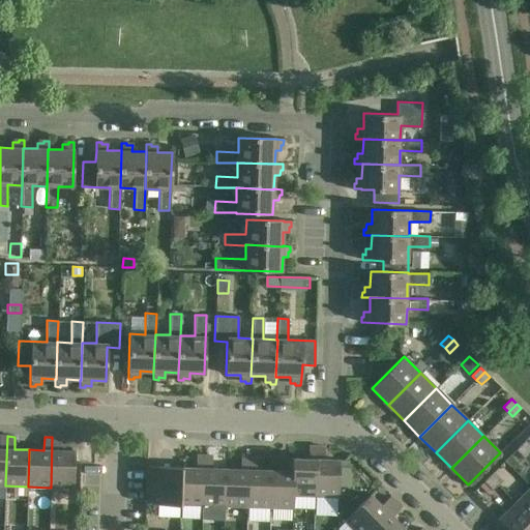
[(59,438),(52,437),(51,488),(74,488),(75,450),(59,450),(59,438)]
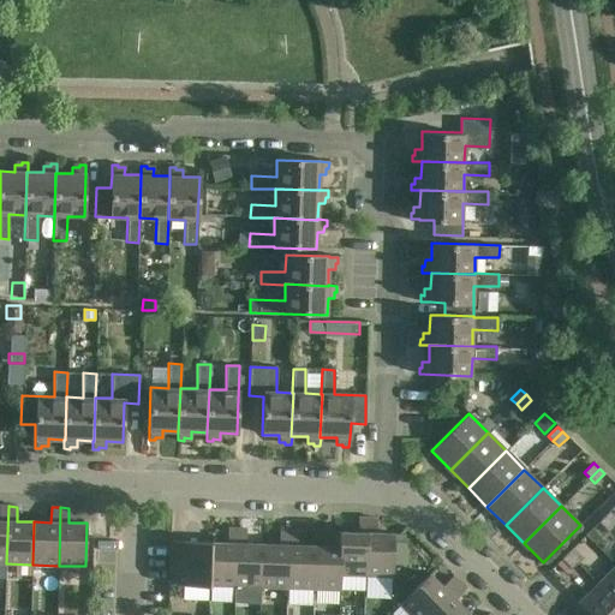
[(604,518),(613,527),(614,524),(614,517),(609,512),(604,518)]
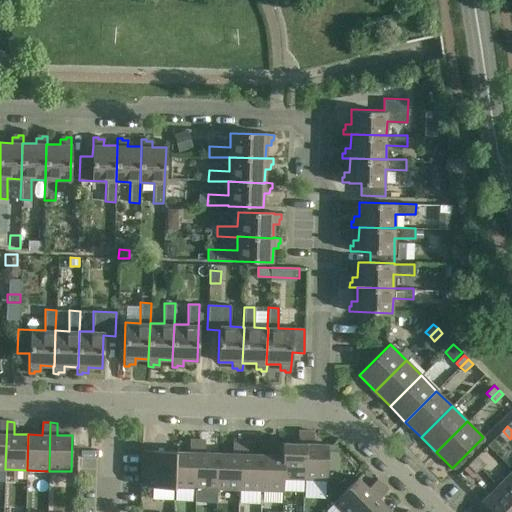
[(510,439),(503,431),(498,435),(506,443),(510,439)]
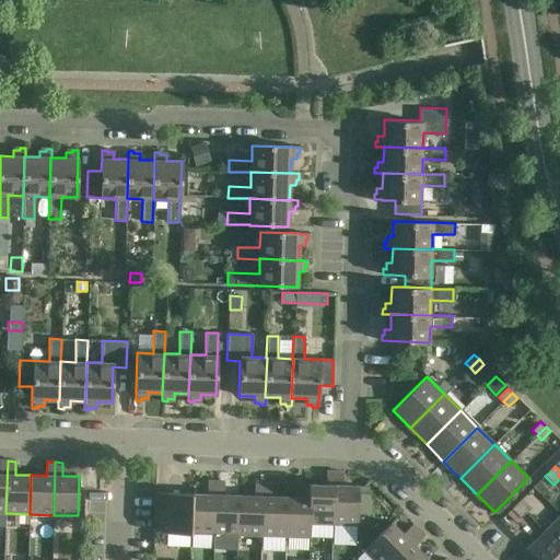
[(311,524),(334,525),(335,473),(327,473),(326,486),(311,486),(310,524),(311,524)]
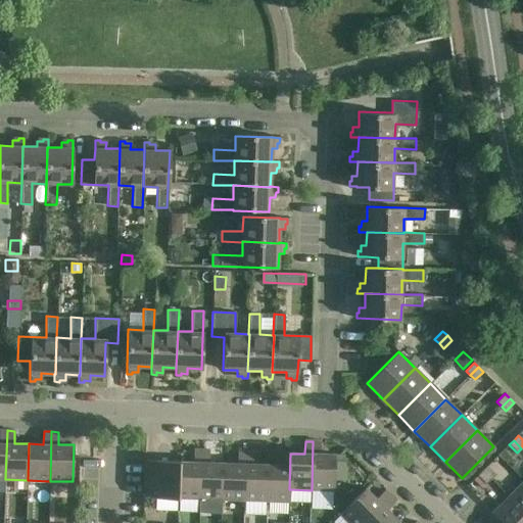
[(313,441),(312,490),(334,491),(335,455),(320,454),(320,441),(313,441)]
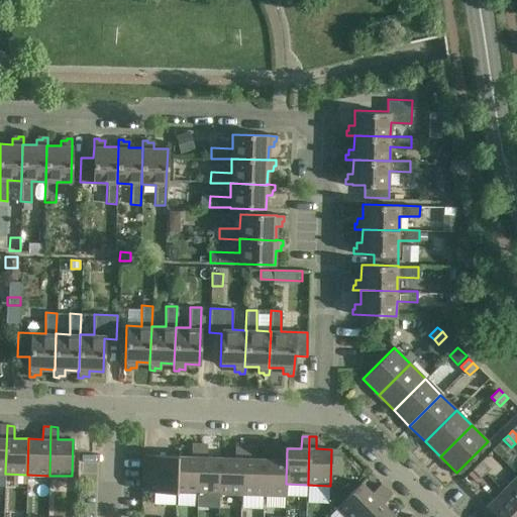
[(176,493),(198,494),(199,445),(192,445),(191,457),(177,457),(176,493)]
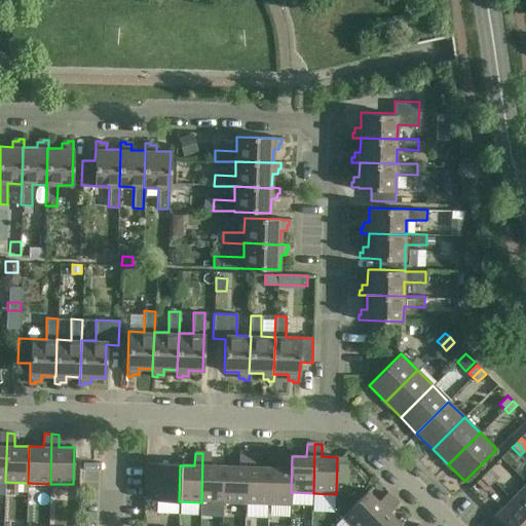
[(201,502),(200,515),(223,516),(223,503),(224,466),(210,466),(211,453),(202,453),(201,502)]
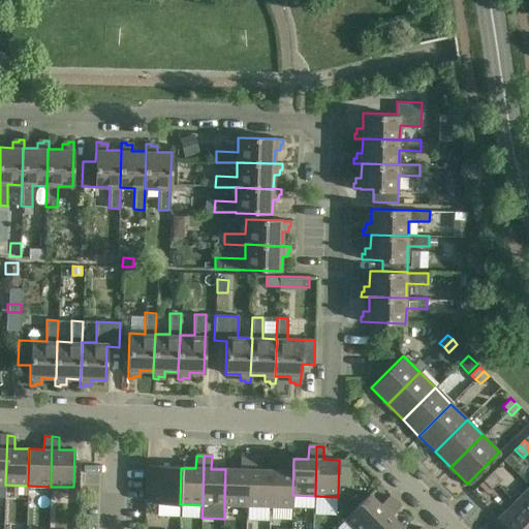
[(224,506),(247,506),(249,457),(241,457),(241,469),(225,469),(224,506)]
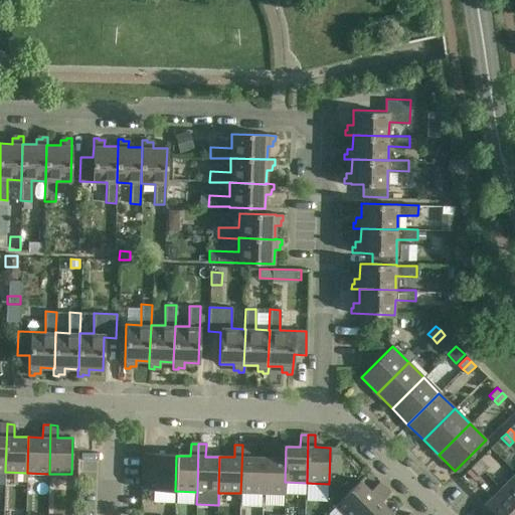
[(240,493),(263,494),(264,458),(249,458),(249,445),(242,445),(240,493)]
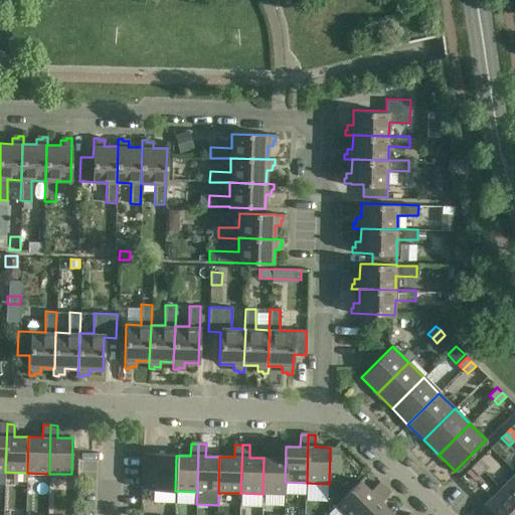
[(264,458),(263,494),(285,495),(286,482),(285,482),(286,447),(278,446),(278,459),(264,458)]
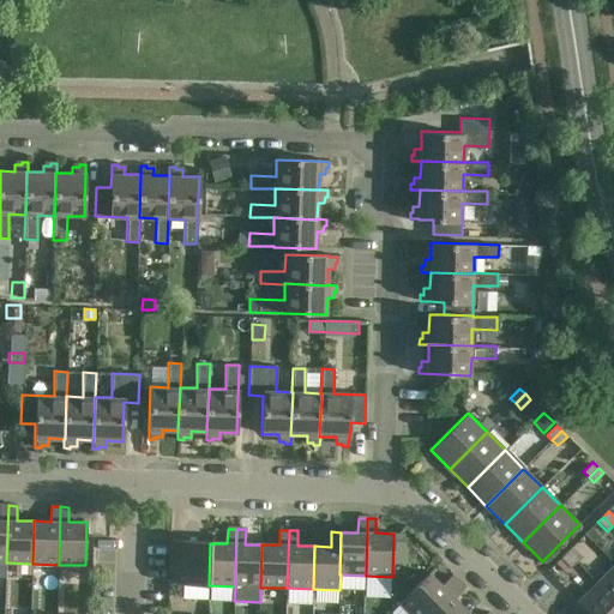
[(182,585),(209,585),(210,543),(170,542),(169,575),(182,575),(182,585)]
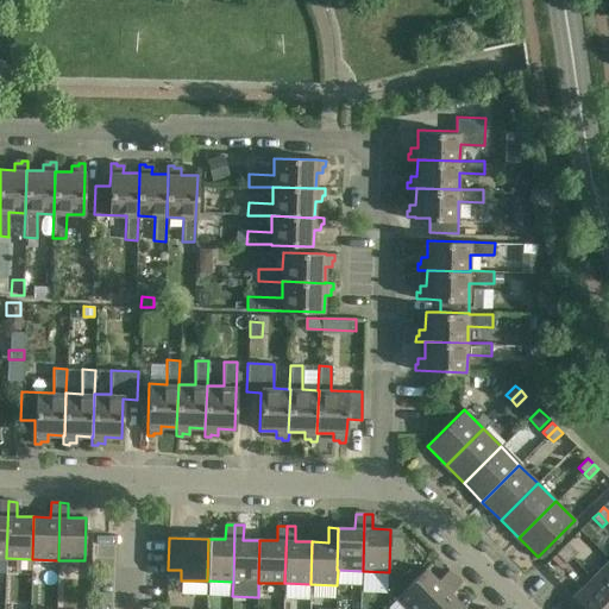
[(567,542),(562,548),(571,558),(577,552),(567,542)]
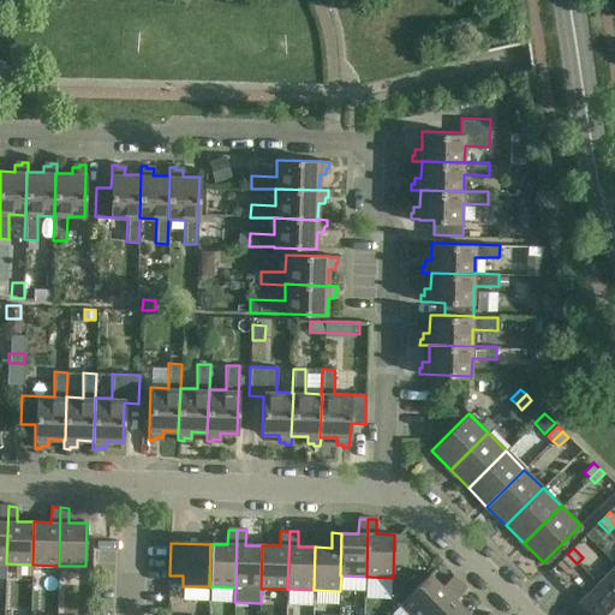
[(577,563),(567,554),(562,559),(572,568),(577,563)]
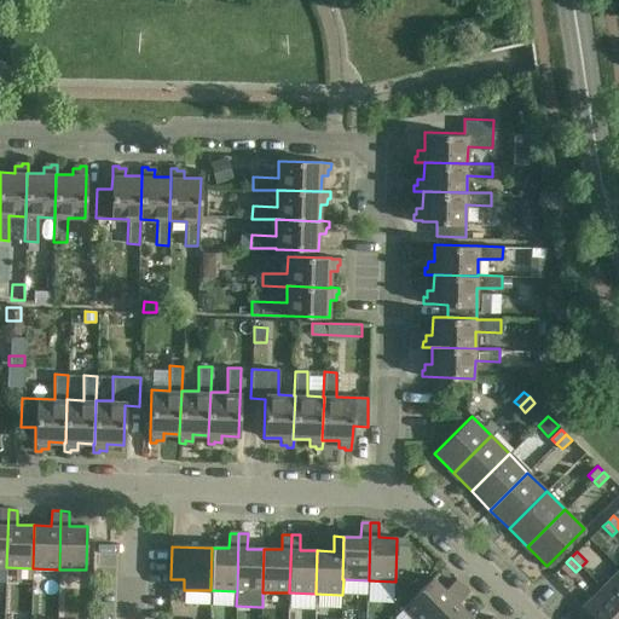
[(618,606),(618,571),(601,589),(618,606)]
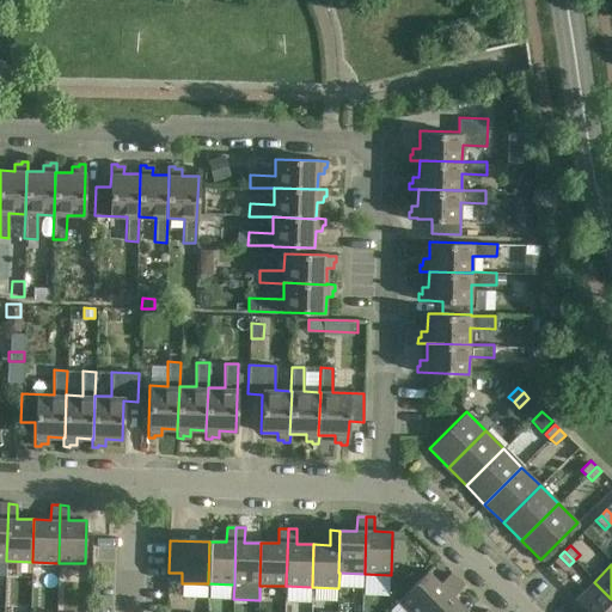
[(408,611),(423,611),(457,579),(451,573),(440,583),(427,570),(397,600),(408,611)]
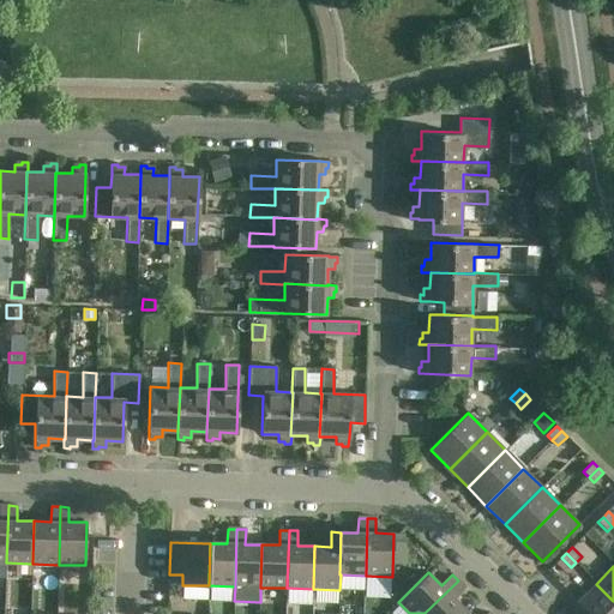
[(458,581),(425,613),(461,613),(465,611),(453,599),(464,588),(458,581)]
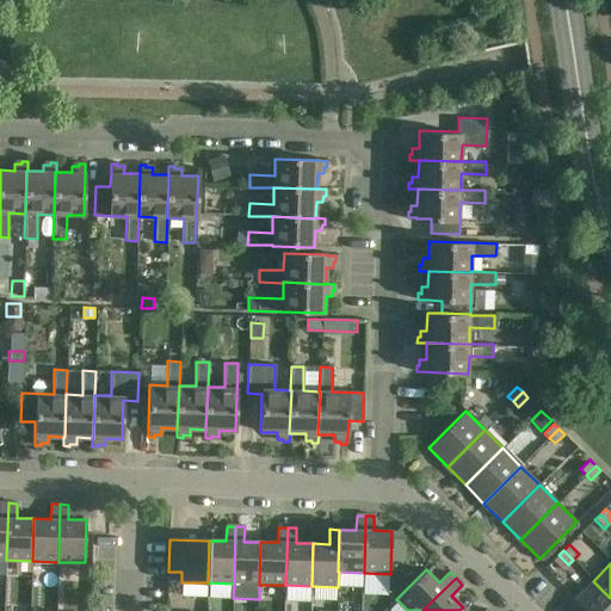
[(586,610),(610,610),(610,598),(593,581),(575,599),(586,610)]
